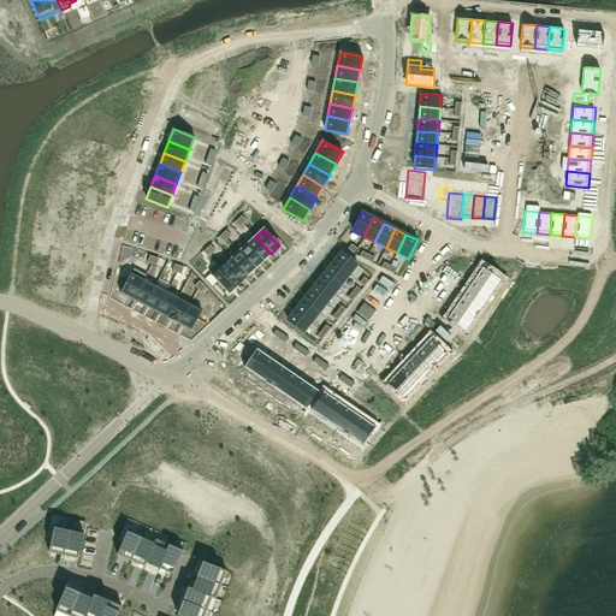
[(248,244),(262,261),(271,254),(255,237),(248,244)]
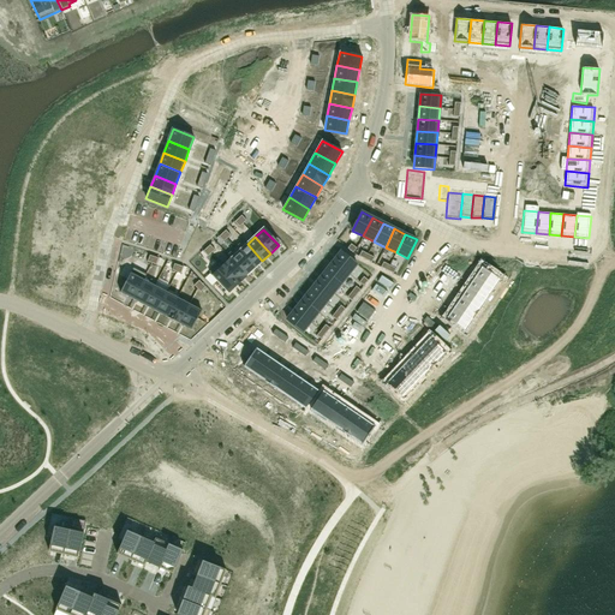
[(244,239),(236,248),(255,268),(262,261),(248,244),(244,239)]
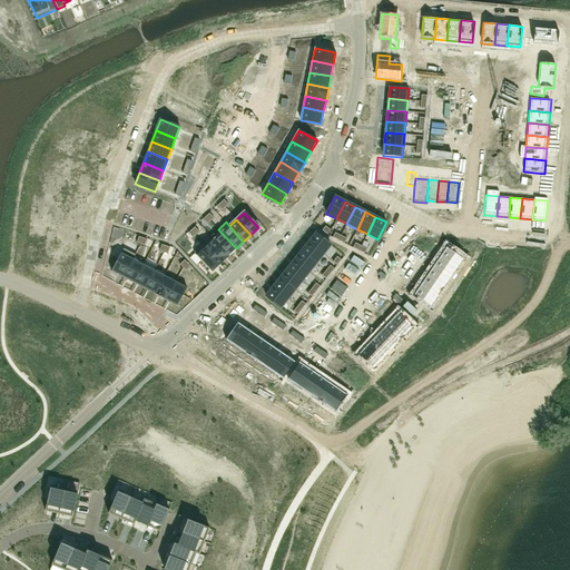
[(218,229),(210,236),(212,238),(213,238),(228,255),(236,248),(218,229)]
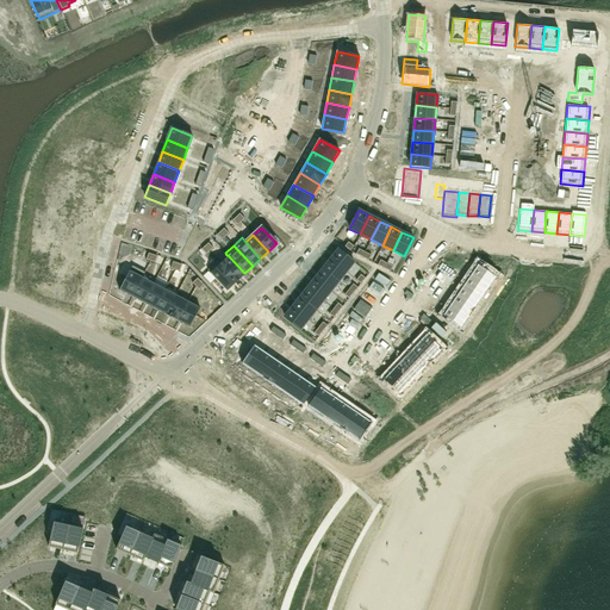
[(338,249),(330,260),(346,272),(354,262),(338,249)]
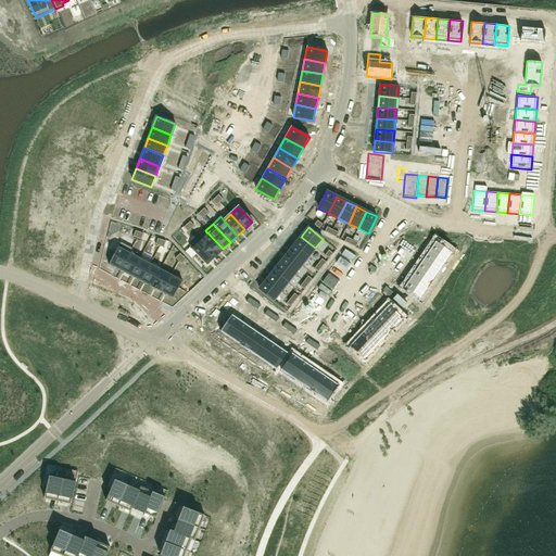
[(201,239),(200,239),(216,255),(223,249),(207,232),(206,232),(201,239)]
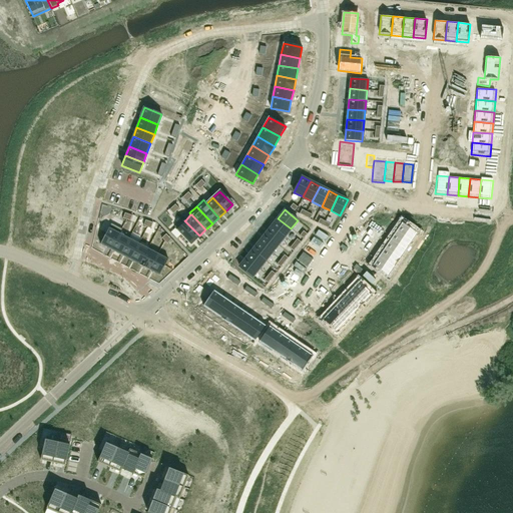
[(183,218),(174,226),(190,243),(199,235),(184,220),(185,220),(183,218)]
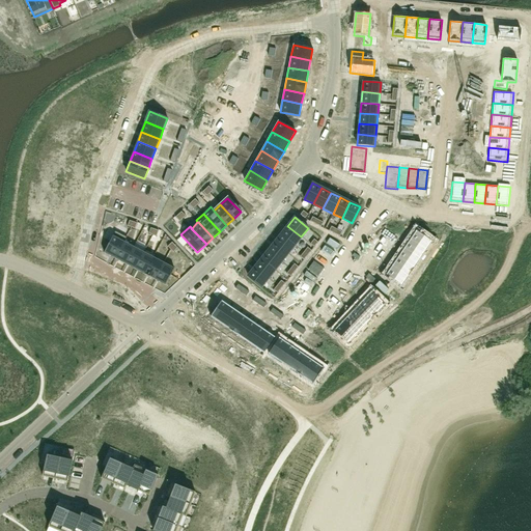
[(287,226),(281,234),(295,245),(301,236),(287,226)]
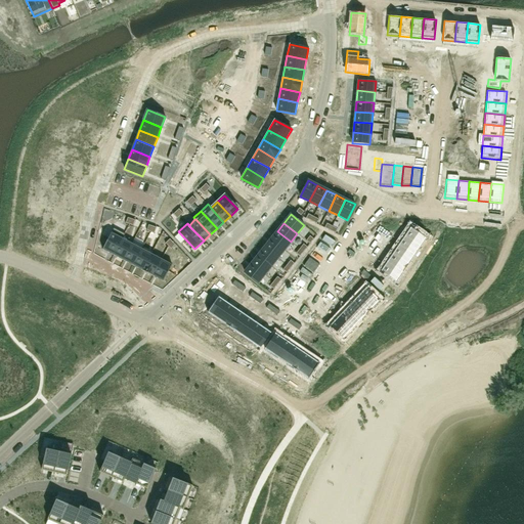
[(410,227),(404,235),(420,247),(426,237),(410,227)]
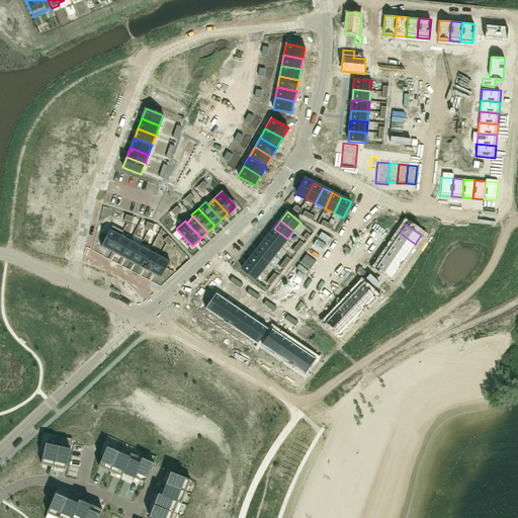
[(112,226),(101,246),(111,252),(120,236),(121,236),(123,232),(112,226)]
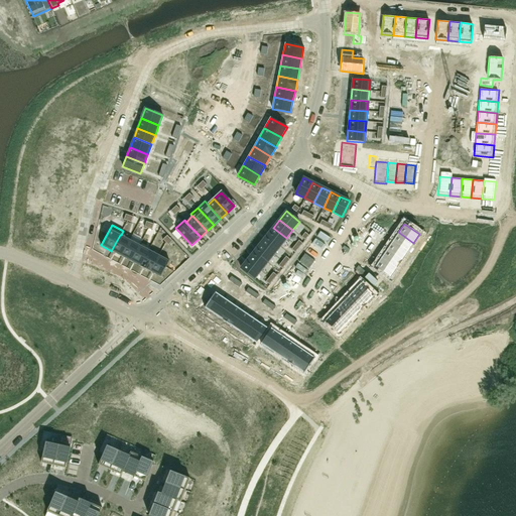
[(273,228),(266,236),(280,246),(286,238),(273,228)]
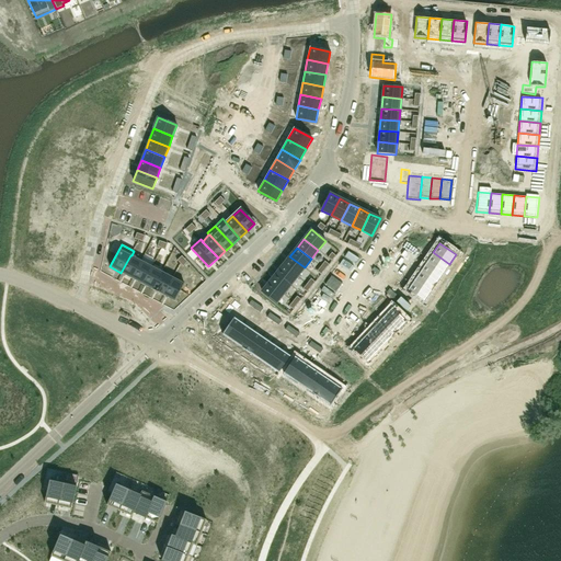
[(433,252),(426,262),(443,273),(449,264),(433,252)]
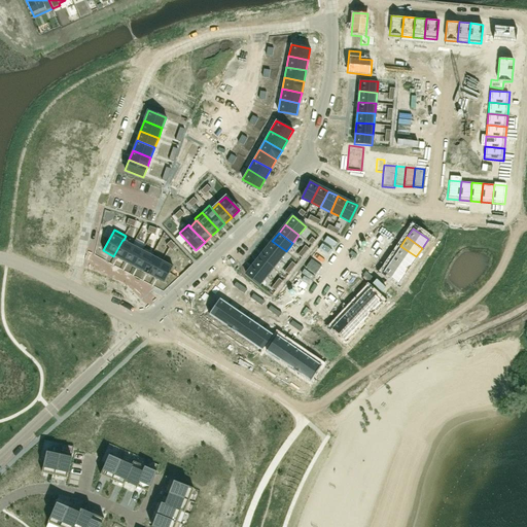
[(123,240),(113,256),(124,261),(133,245),(124,240),(123,240)]
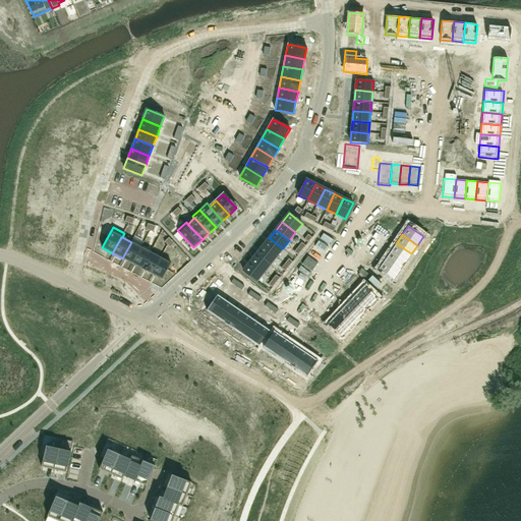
[(269,238),(263,246),(276,256),(283,248),(269,238)]
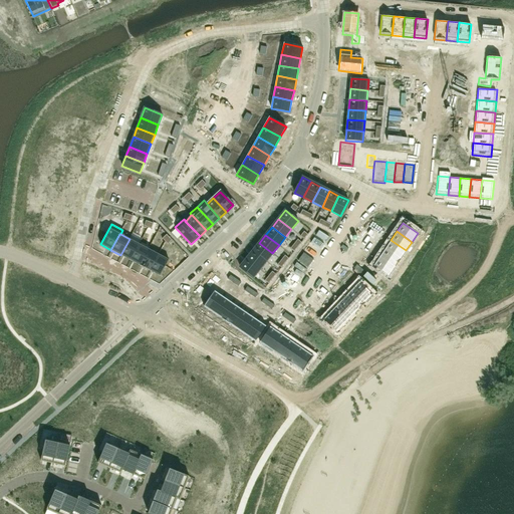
[(130,239),(120,255),(131,260),(139,244),(130,239)]
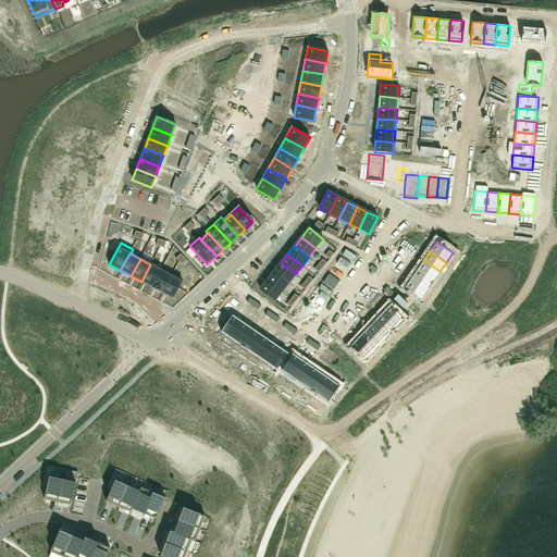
[(423,260),(417,269),(434,281),(440,271),(423,260)]
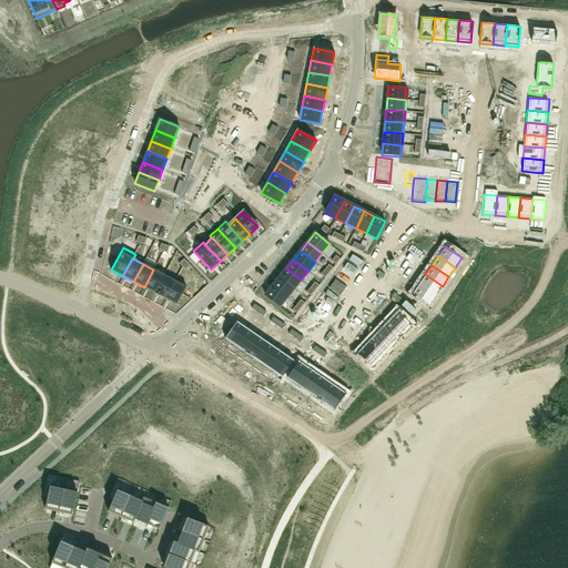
[(286,269),(279,277),(294,288),(301,280),(286,269)]
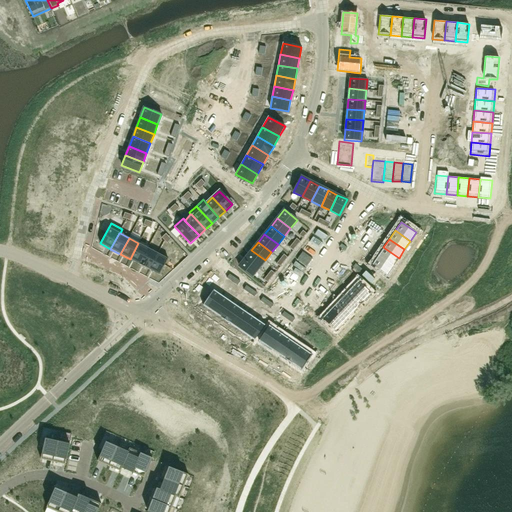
[(138,243),(130,259),(139,264),(148,248),(138,243)]
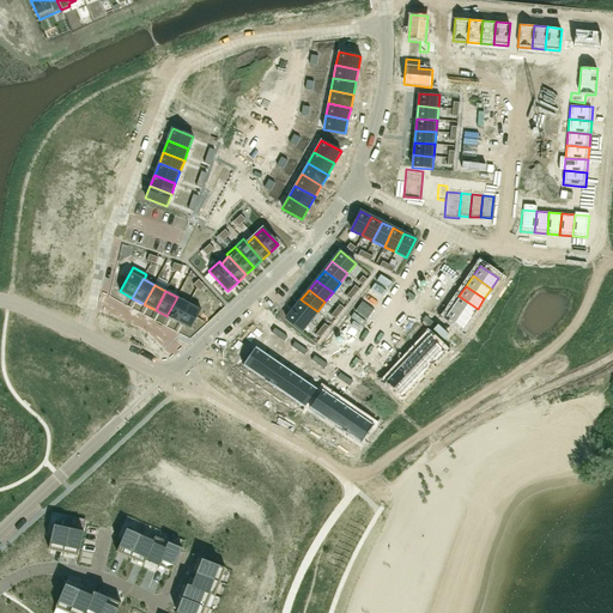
[(459,296),(453,307),(471,319),(478,309),(459,296)]
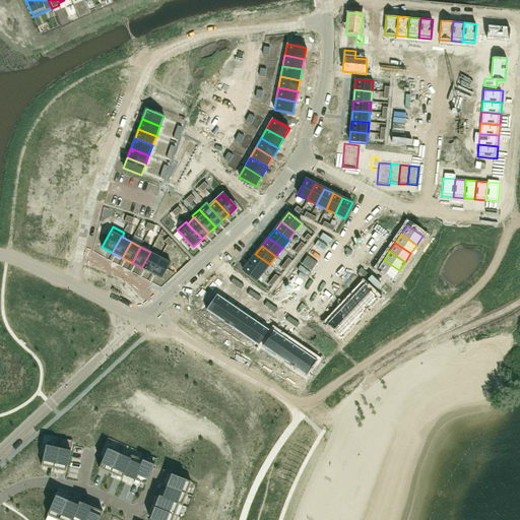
[(150,252),(141,268),(151,273),(159,257),(150,252)]
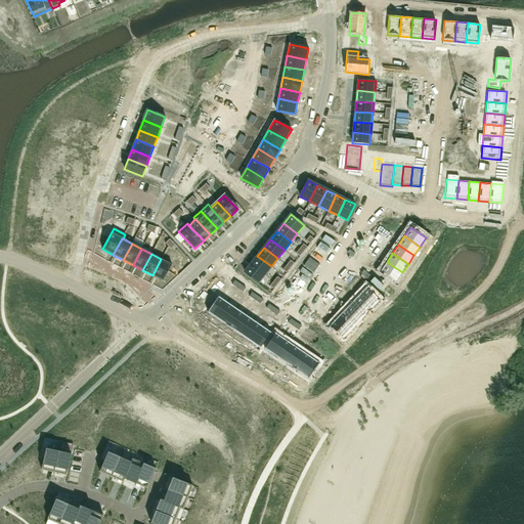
[(257,256),(251,264),(265,274),(271,266),(257,256)]
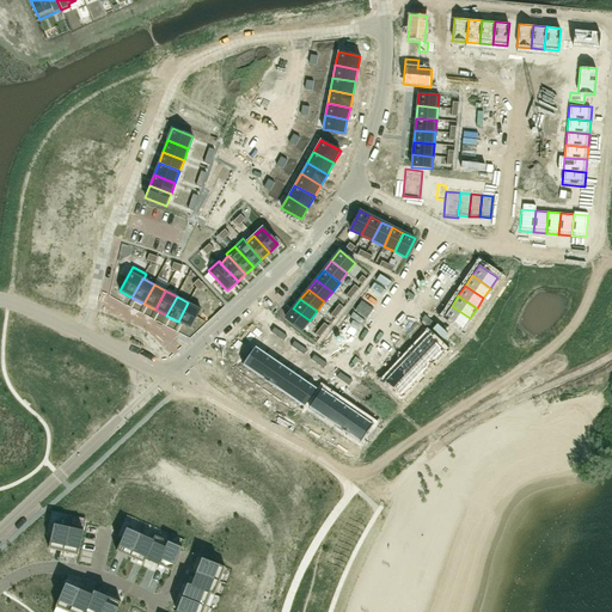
[(188,303),(178,322),(190,329),(201,308),(188,303)]
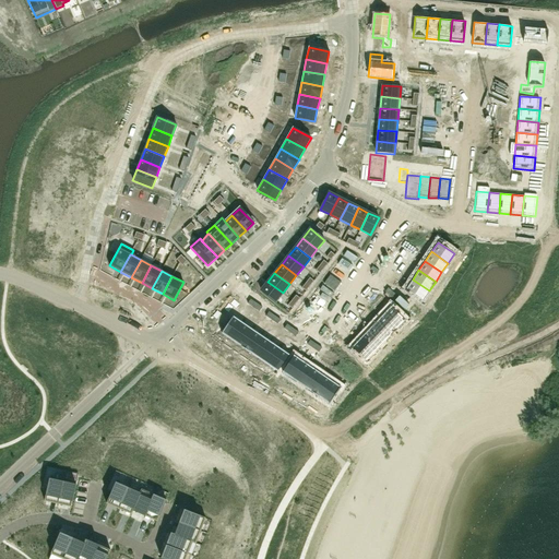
[(413,280),(405,289),(423,300),(429,290),(413,280)]
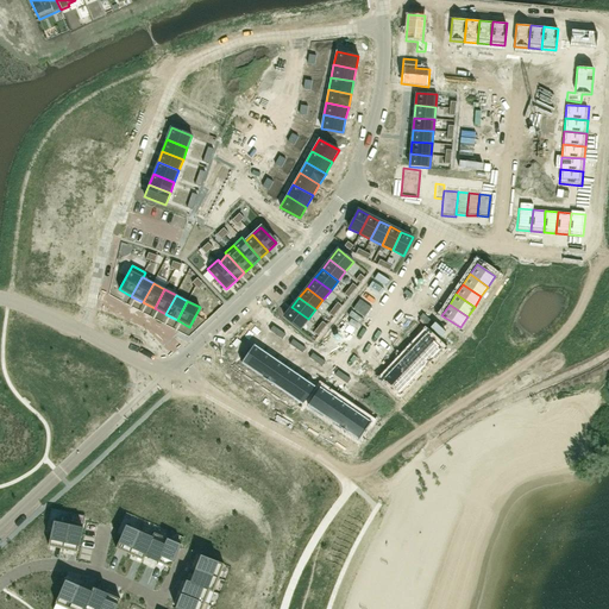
[(292,307),(283,316),(300,330),(308,319),(292,307)]
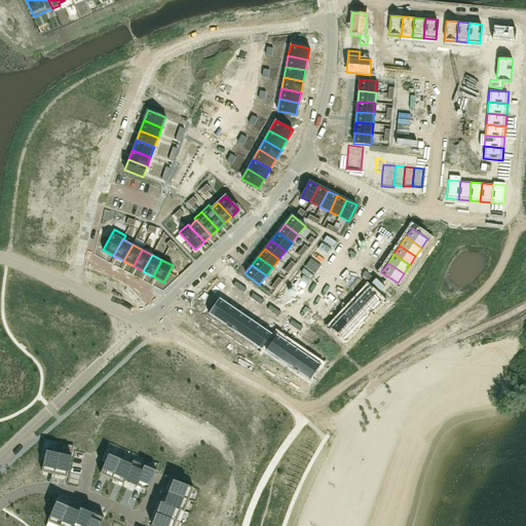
[(347,277),(343,280),(348,286),(351,282),(347,277)]
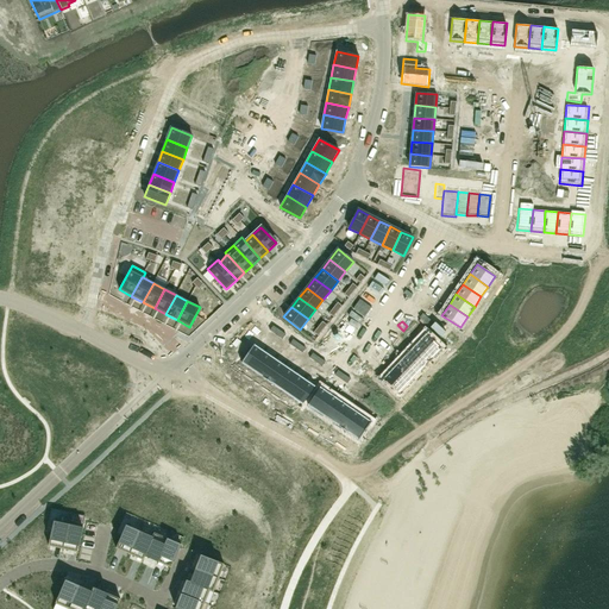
[(394,330),(389,334),(395,339),(399,336),(394,330)]
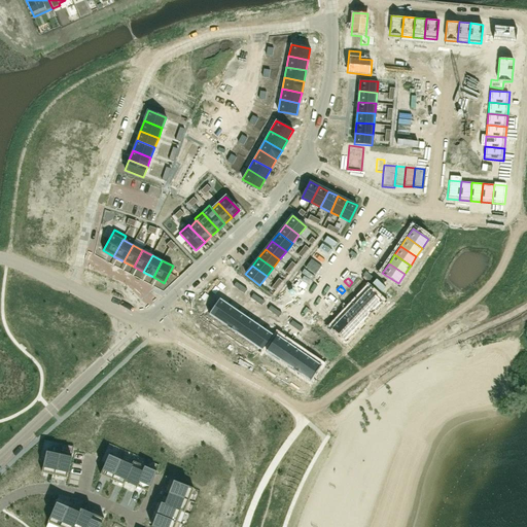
[(367,288),(360,296),(375,310),(382,302),(367,288)]
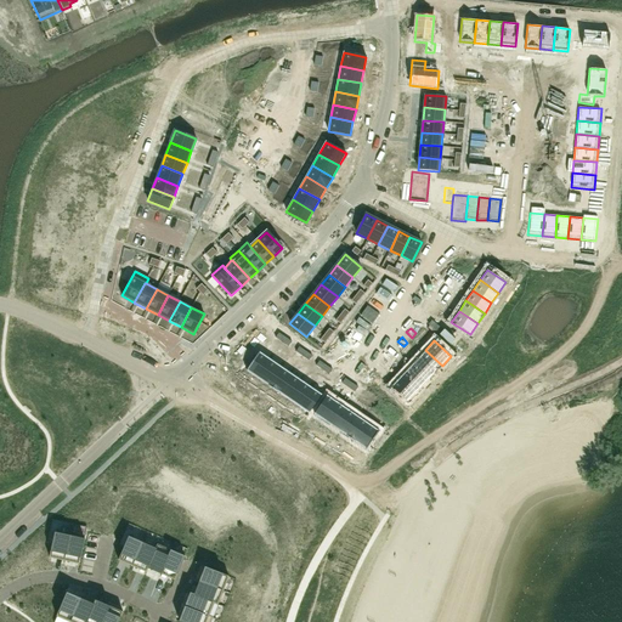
[(397,341),(394,345),(400,351),(403,346),(397,341)]
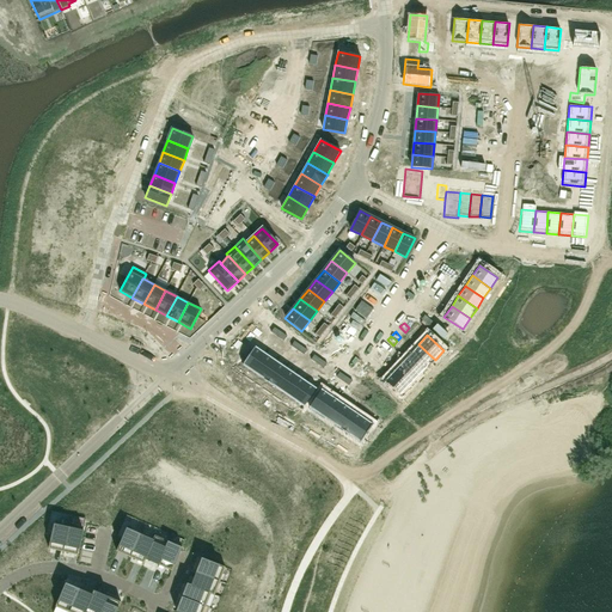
[(418,344),(410,354),(427,368),(435,360),(418,344)]
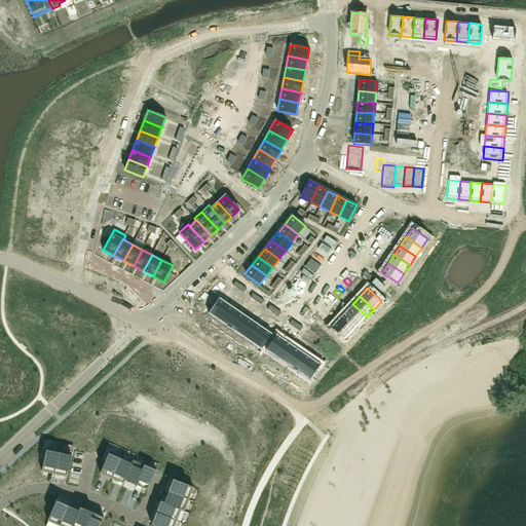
[(219,298),(209,313),(217,320),(228,304),(219,298)]
